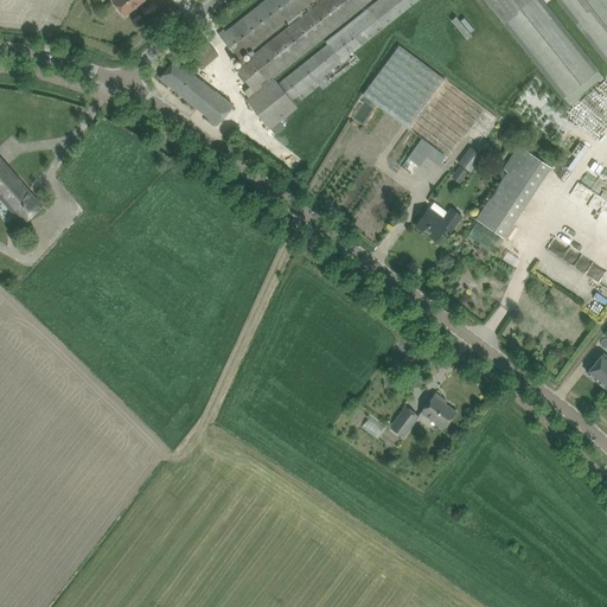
[(112,0),(125,16),(145,0),(112,0)]
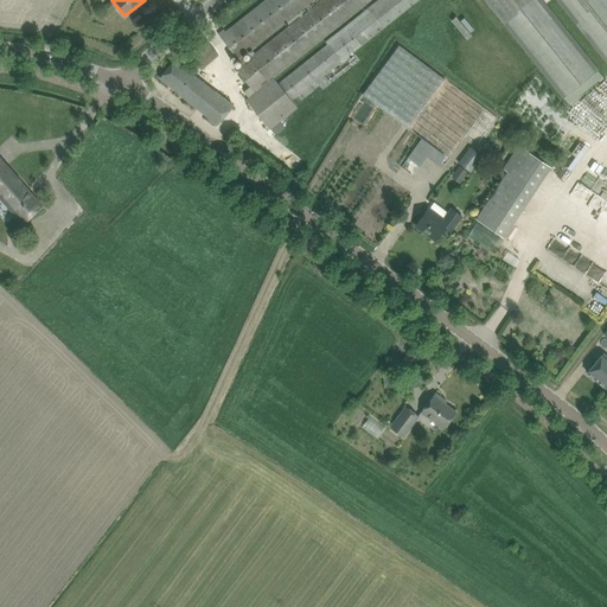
[(238,59),(312,0),(266,0),(225,32),(224,30),(218,33),(238,59)]
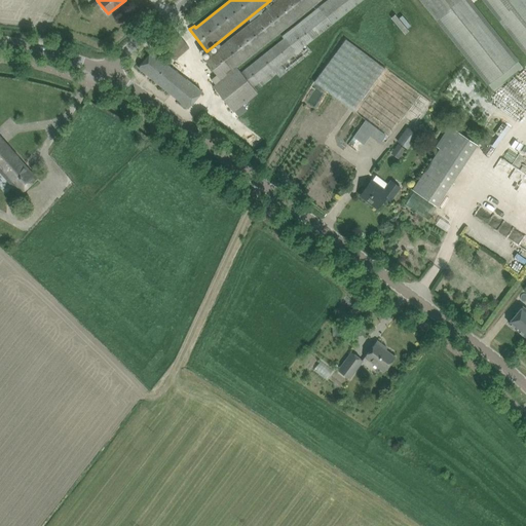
[(278,0),(204,60),(217,75),(212,79),(215,85),(213,86),(234,112),(235,112),(238,116),(247,110),(242,106),(243,105),(258,94),(256,91),(276,75),(279,78),(311,52),(310,50),(308,46),(307,45),(364,0),(327,0),(282,36),(284,39),(241,72),(237,67),(321,0),(278,0)]
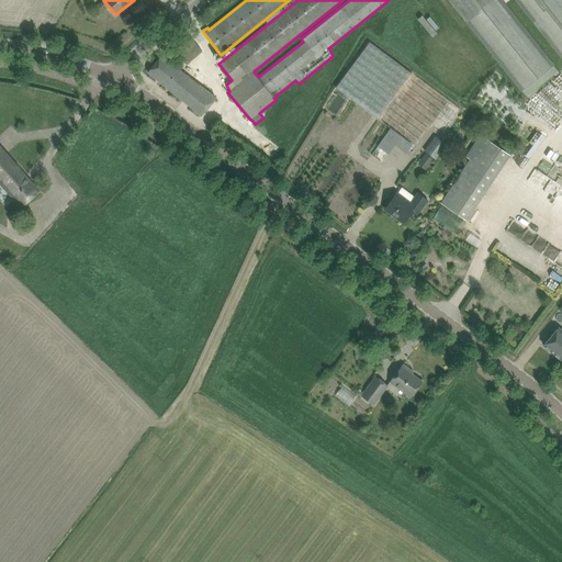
[(561,0),(448,0),(515,82),(527,97),(559,71),(547,57),(548,56),(502,0),(515,0),(555,51),(555,49),(561,57),(561,0)]
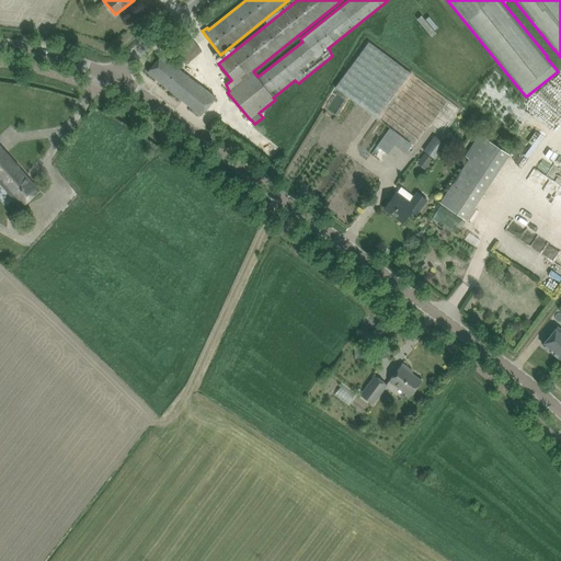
[(187,33),(171,46),(185,64),(202,50),(187,33)]
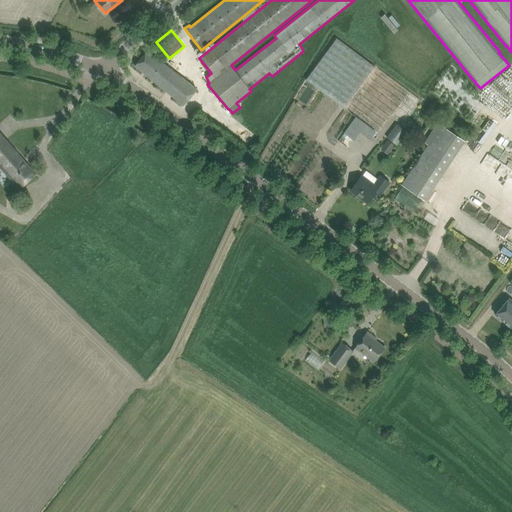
[(337,38),(306,80),(318,88),(340,105),(344,108),(345,108),(375,67),(337,38)]
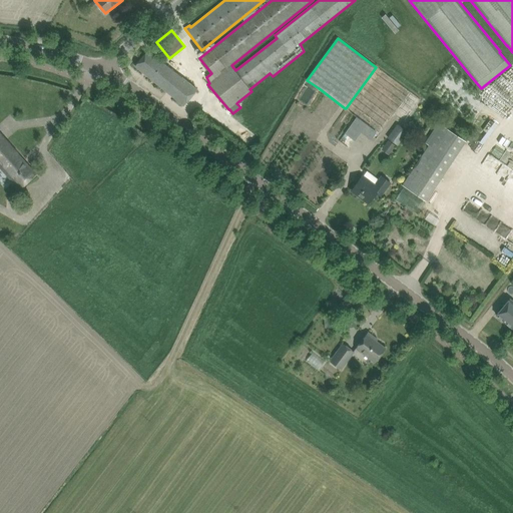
[(147,50),(135,66),(183,105),(196,89),(188,83),(181,77),(167,66),(155,57),(147,50)]
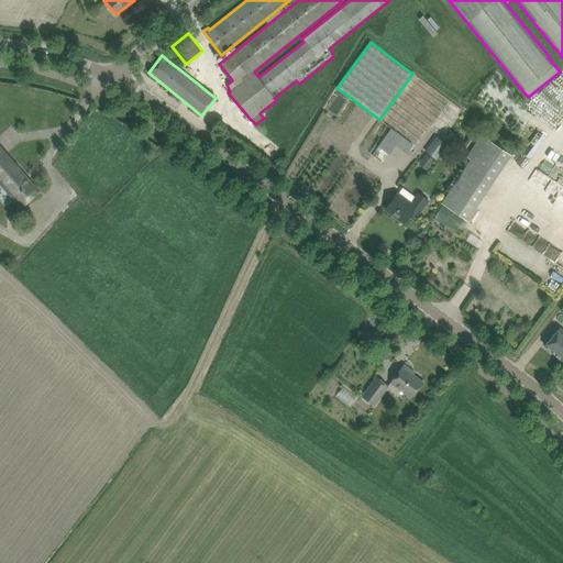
[(385,136),(378,146),(389,155),(399,142),(406,146),(408,141),(416,147),(433,124),(437,119),(448,127),(460,110),(418,78),(385,123),(390,128),(385,136)]
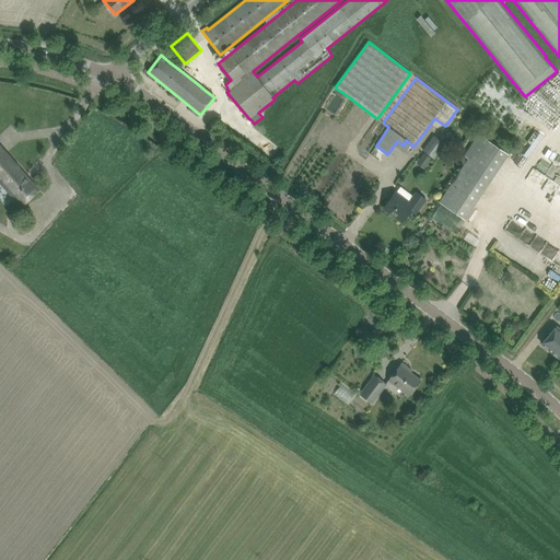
[(468,159),(439,202),(465,220),(509,154),(478,133),(464,155),(468,159)]
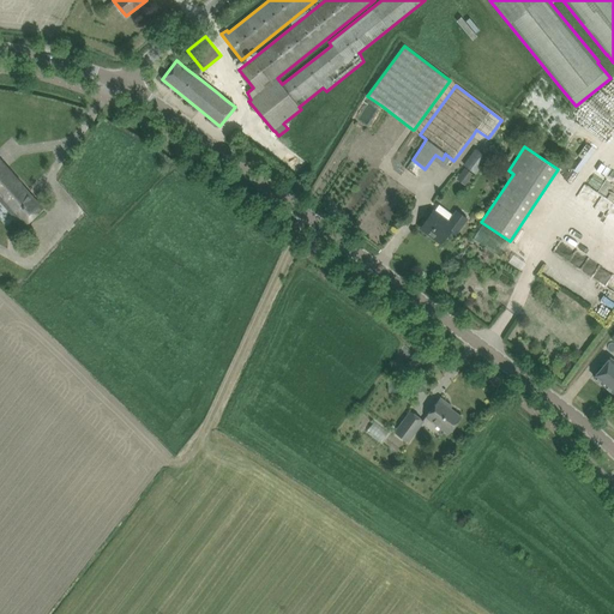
[(476,174),(488,158),(475,149),(463,164),(476,174)]
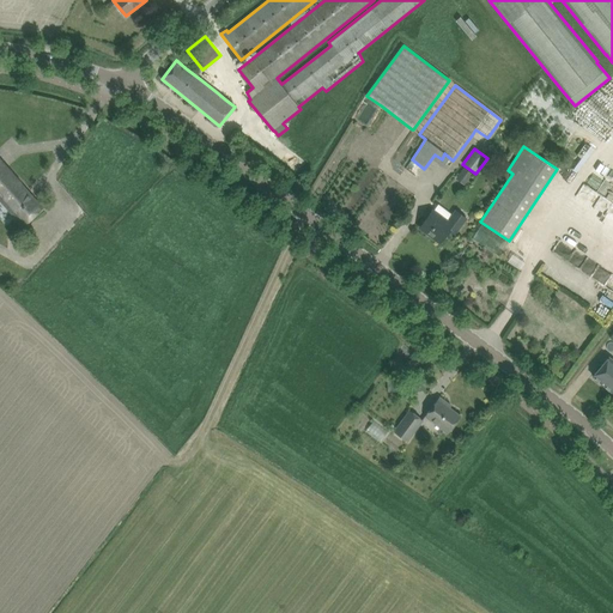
[(0,196),(23,224),(42,207),(0,158),(0,196)]
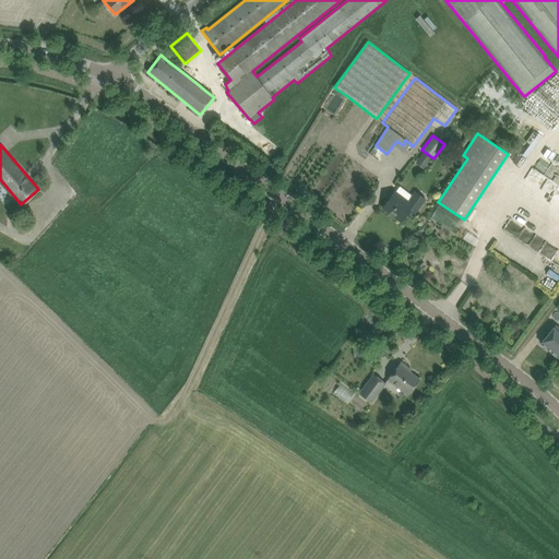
[(424,168),(431,158),(419,151),(415,157),(418,159),(416,163),(424,168)]
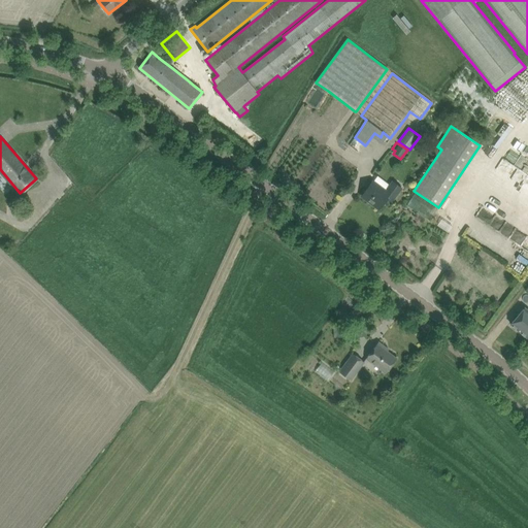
[(389,192),(388,193),(372,182),(362,196),(378,209),(385,201),(387,198),(392,202),(401,188),(395,183),(389,191),(389,192)]
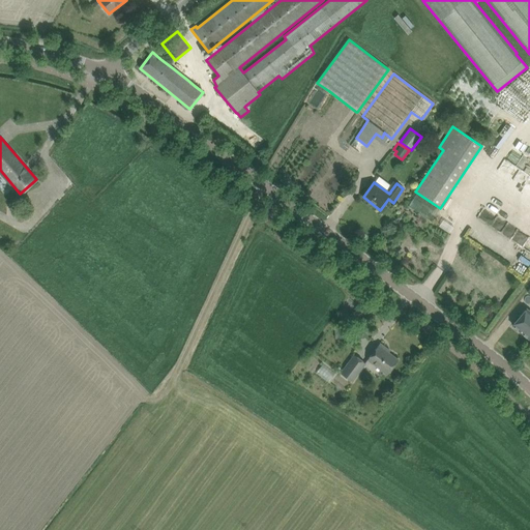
[(529,311),(527,308),(512,325),(529,340),(529,311)]
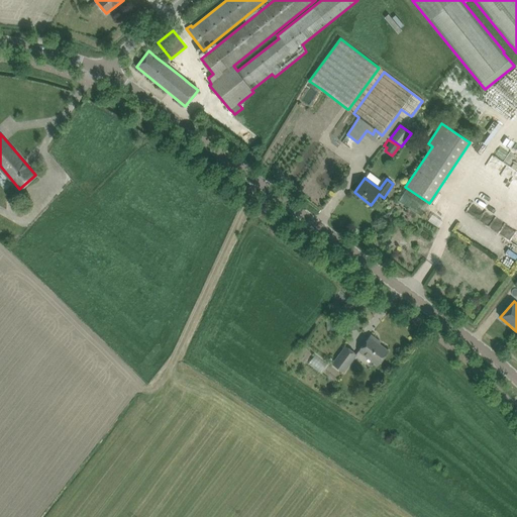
[(378,366),(389,351),(376,341),(377,339),(371,334),(358,350),(378,366)]
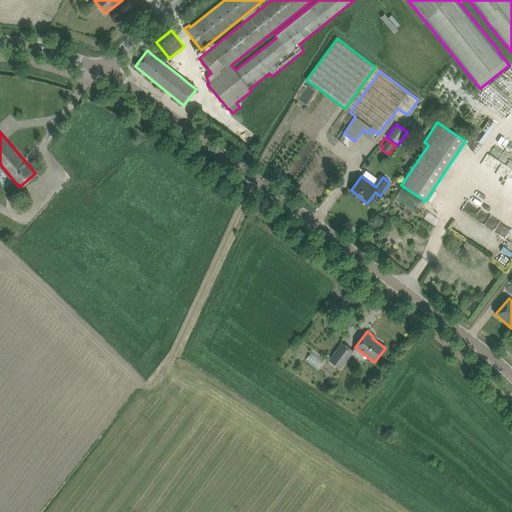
[(341,369),(354,352),(343,343),(329,360),(341,369)]
